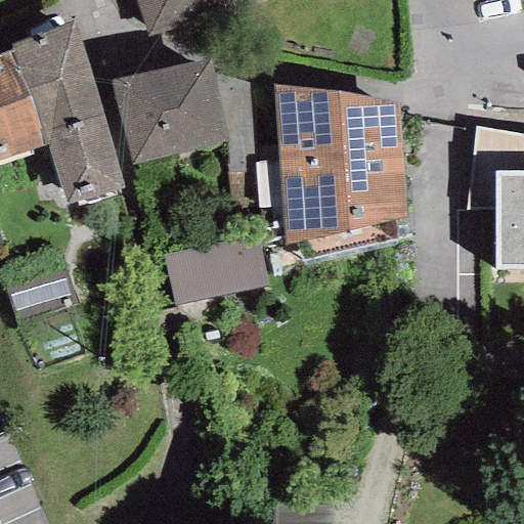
[(134,0),(146,37),(256,0),(134,0)]
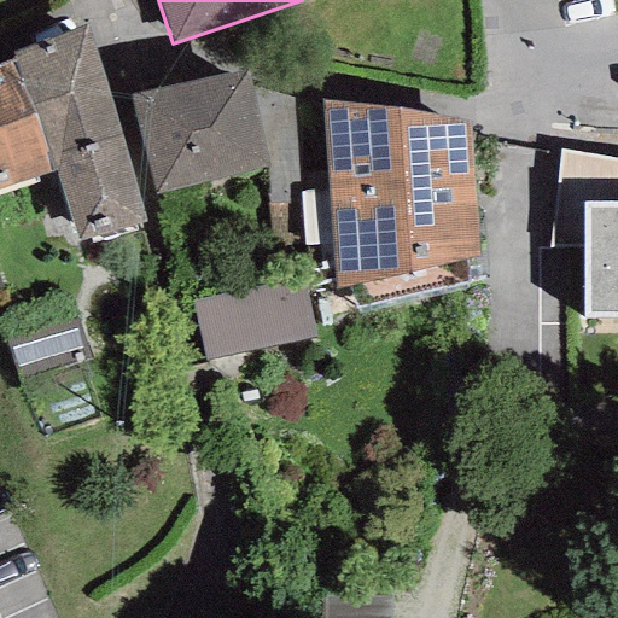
[(79,242),(146,219),(86,25),(11,53),(15,59),(10,60),(56,170),(79,242)]
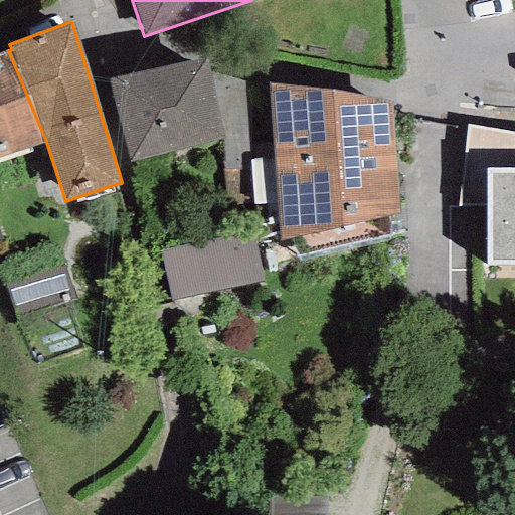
[(0,53),(0,157),(46,142),(8,50),(0,53)]
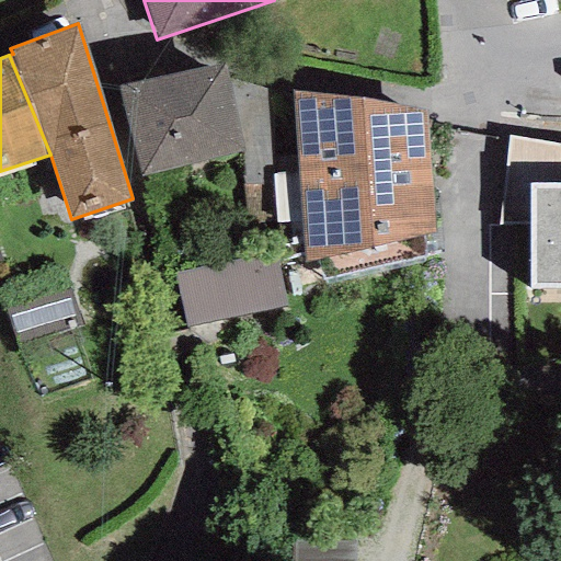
[(222,64),(118,87),(140,176),(243,151),(222,64)]
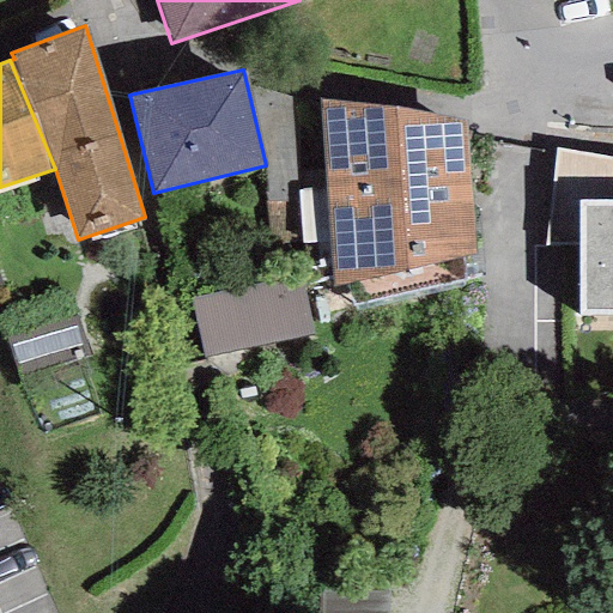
[(460,254),(473,250),(461,119),(320,101),(326,189),(331,242),(333,285),(345,283),(354,307),(463,280),(460,254)]
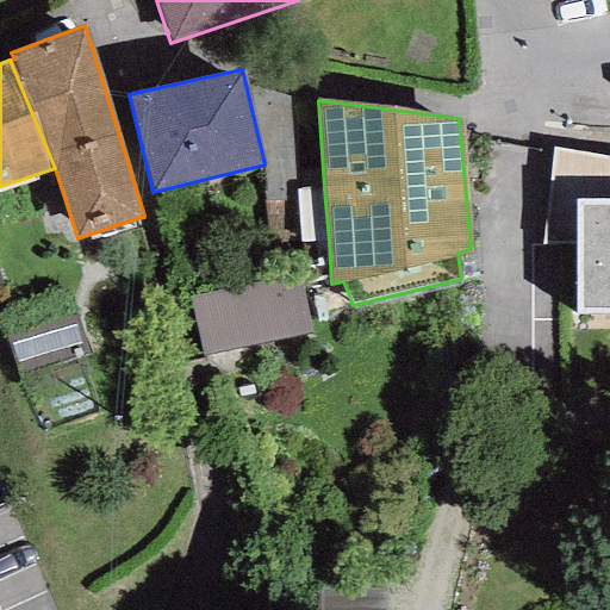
[(576,244),(576,316),(609,315),(609,157),(552,148),(542,246),(576,244)]
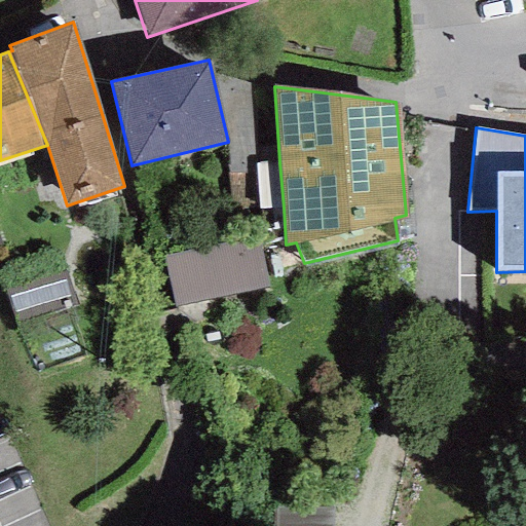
[(259,209),(284,208),(279,162),(255,163),(259,209)]
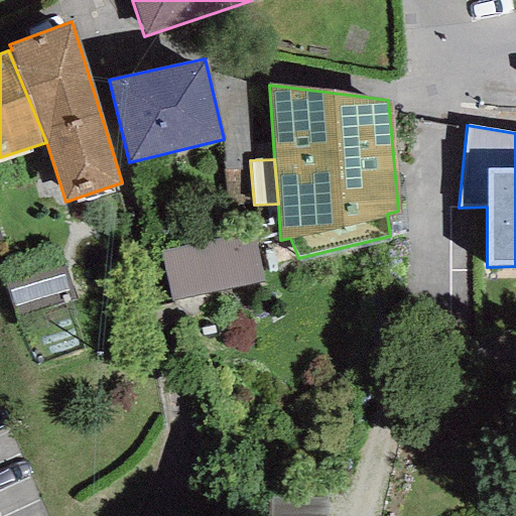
[(252,233),(160,253),(171,301),(262,280),(252,233)]
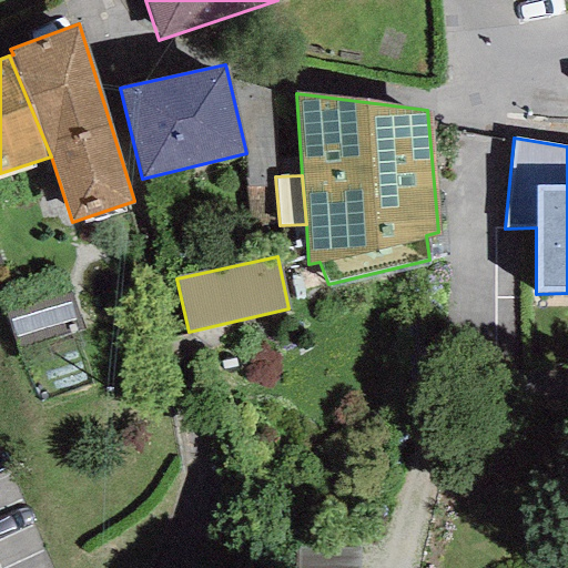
[(13,352),(83,330),(71,292),(2,313),(13,352)]
